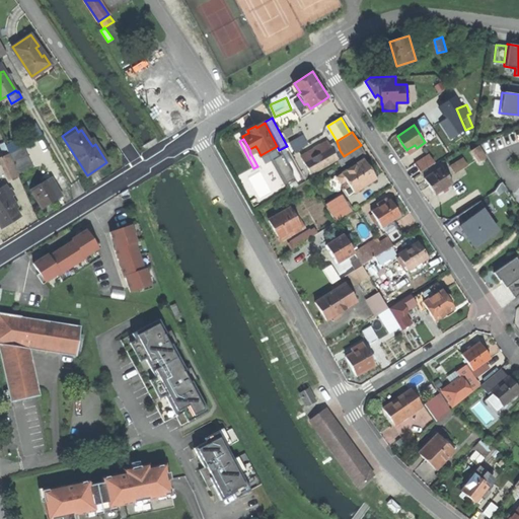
[(319,146),(323,152),(330,147),(327,142),(323,144),(319,146)]
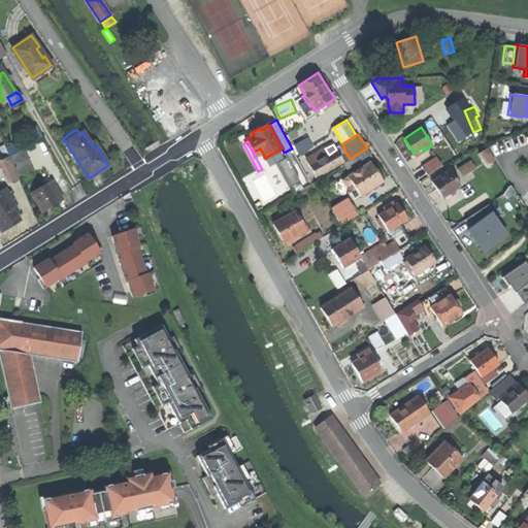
[(367,147),(350,159),(344,162),(348,168),(358,162),(359,164),(372,156),(367,147)]
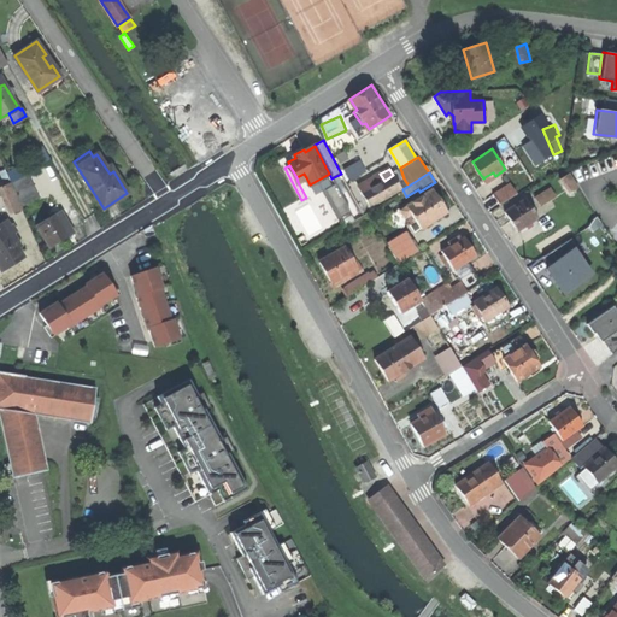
[(562,178),(571,192),(579,187),(570,172),(562,178)]
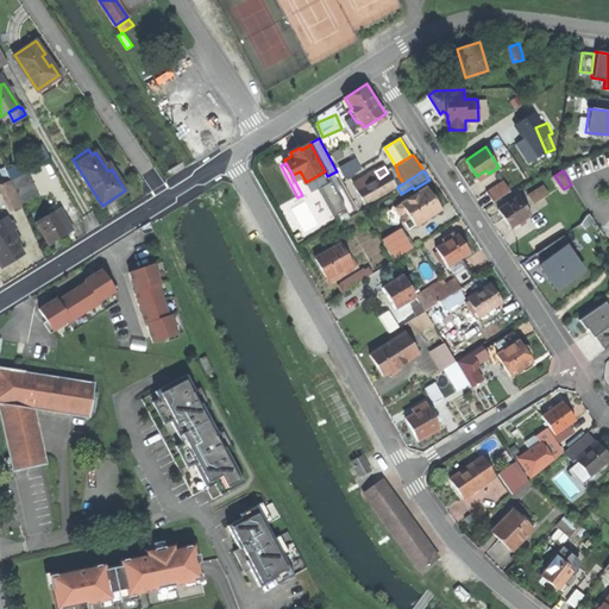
[(12,179),(18,192),(33,184),(29,171),(12,179)]
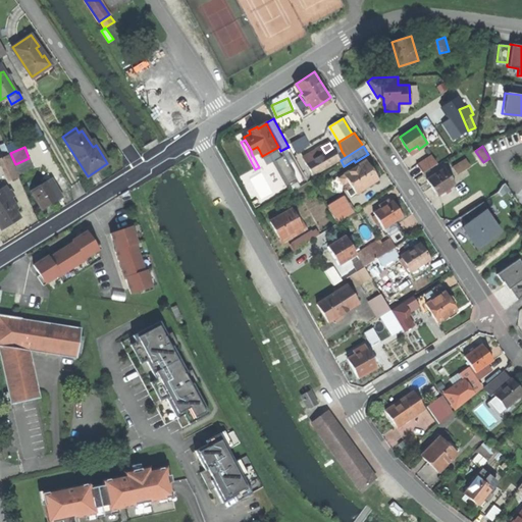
[(280,151),(278,147),(262,156),(259,150),(252,154),(259,167),(271,161),(283,155),(280,151)]
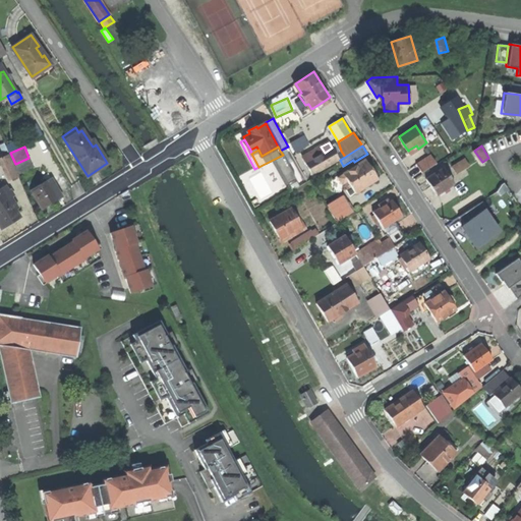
[(303,158),(306,163),(325,153),(321,147),(303,158)]
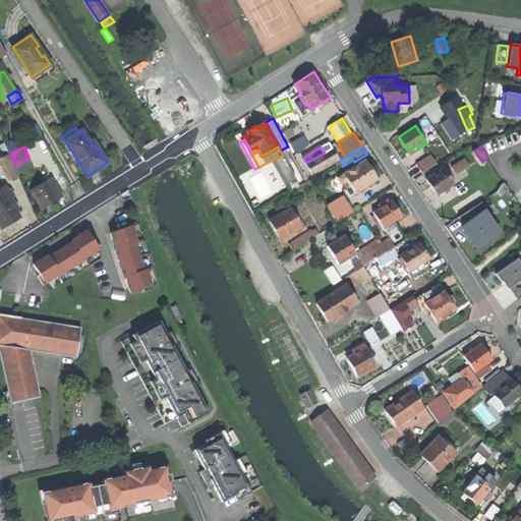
[(306,163),(313,174),(339,158),(336,154),(332,148),(325,153),(306,163)]
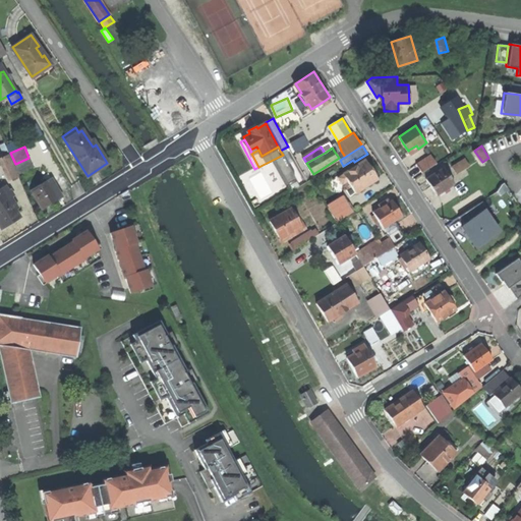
[(341,151),(336,154),(339,158),(340,160),(345,157),(341,151)]
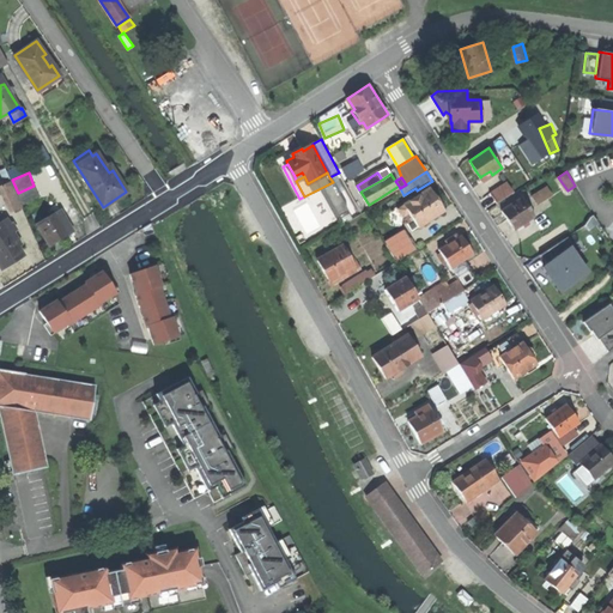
[(0,184),(12,211),(22,206),(11,181),(0,184)]
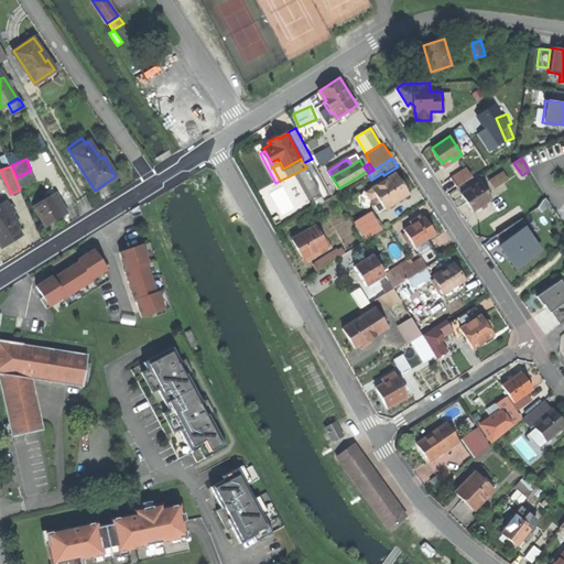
[(451,176),(456,186),(472,176),(466,166),(451,176)]
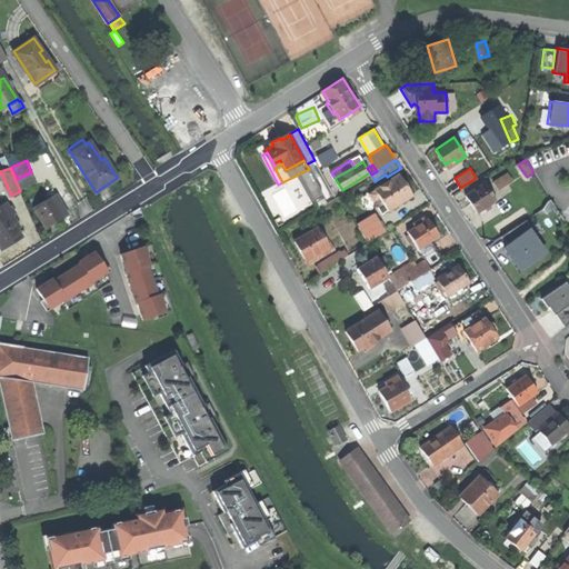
[(322,197),(309,169),(296,176),(310,202),(322,197)]
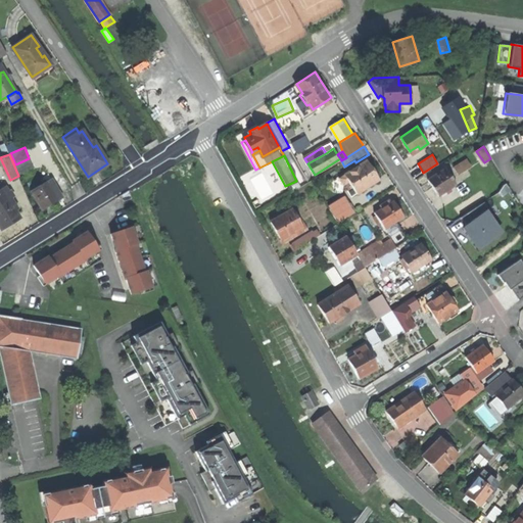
[(15,164),(19,175),(34,170),(29,158),(15,164)]
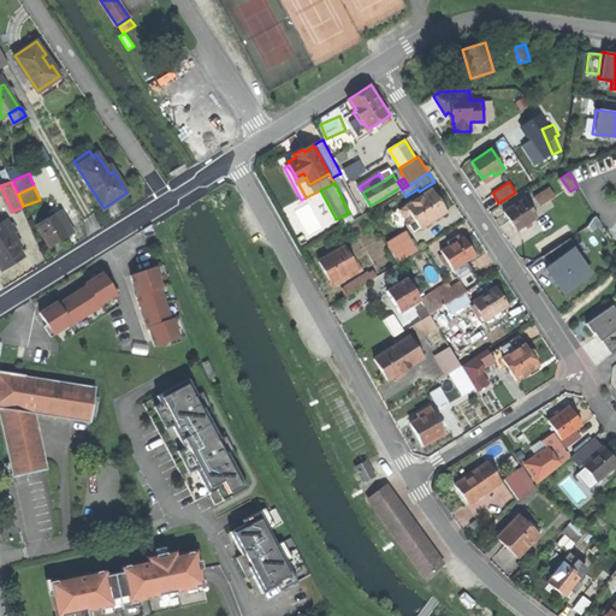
[(537,196),(542,203),(556,195),(551,187),(537,196)]
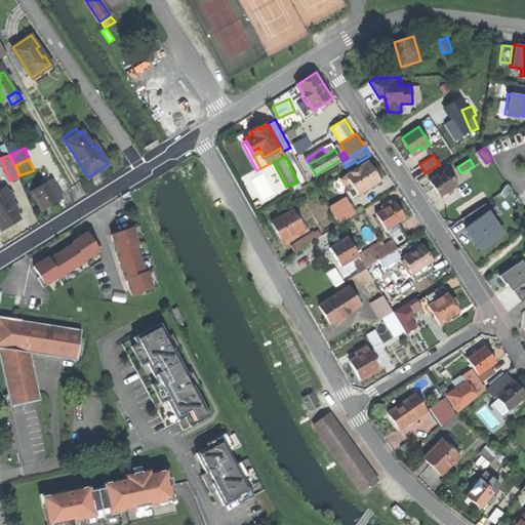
[(368,160),(341,177),(346,185),(352,180),(359,193),(380,179),(374,169),(368,160)]
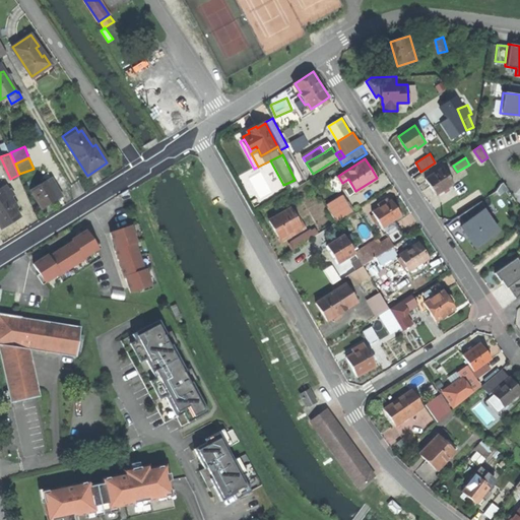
[(444,167),(427,178),(431,185),(437,194),(454,183),(444,167)]
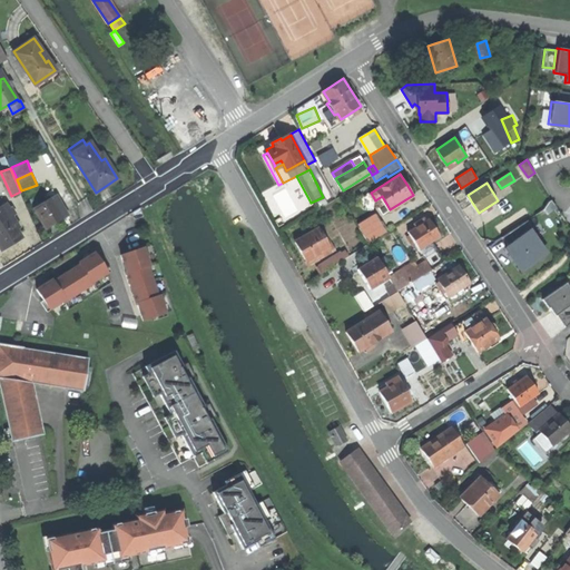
[(33,208),(46,227),(55,223),(64,217),(60,213),(64,210),(58,203),(60,202),(56,195),(33,208)]
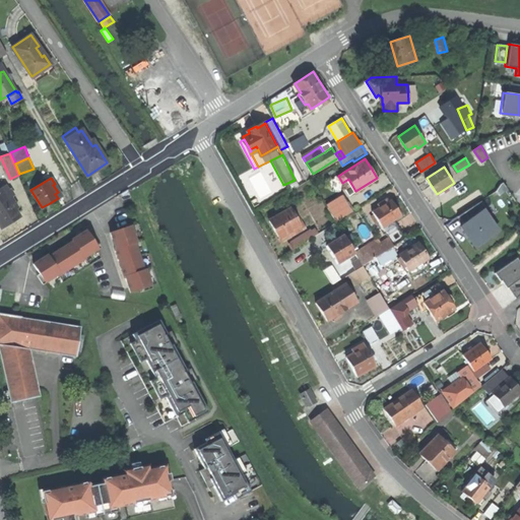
[(0,201),(7,197),(13,206),(16,204),(7,189),(2,189),(0,190),(0,201)]
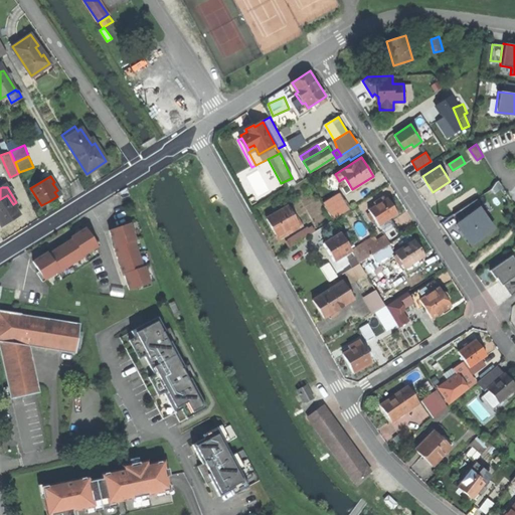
[(341,192),(324,203),(334,219),(351,208),(341,192)]
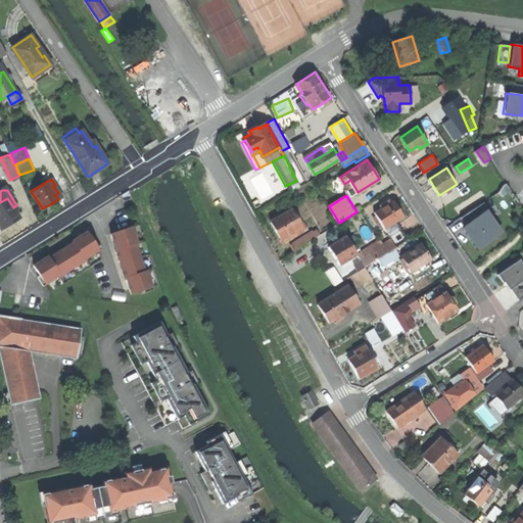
[(0,202),(0,227),(1,230),(11,223),(20,218),(15,211),(13,207),(7,198),(0,202)]
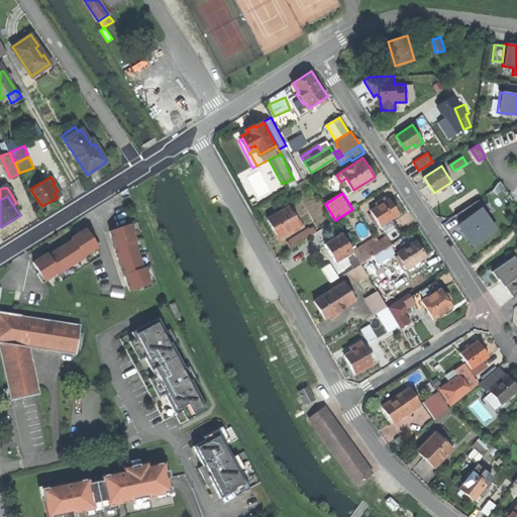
[(390,198),(371,210),(381,225),(393,218),(400,213),(394,204),(390,198)]
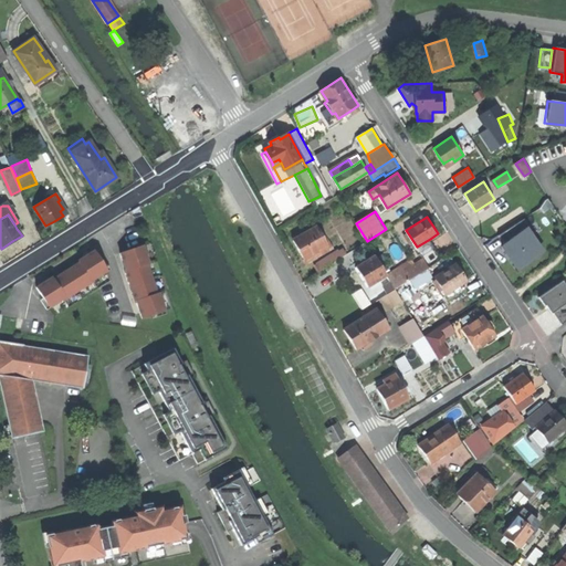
[(299,248),(304,258),(315,251),(326,245),(328,244),(317,226),(294,238),(299,248)]
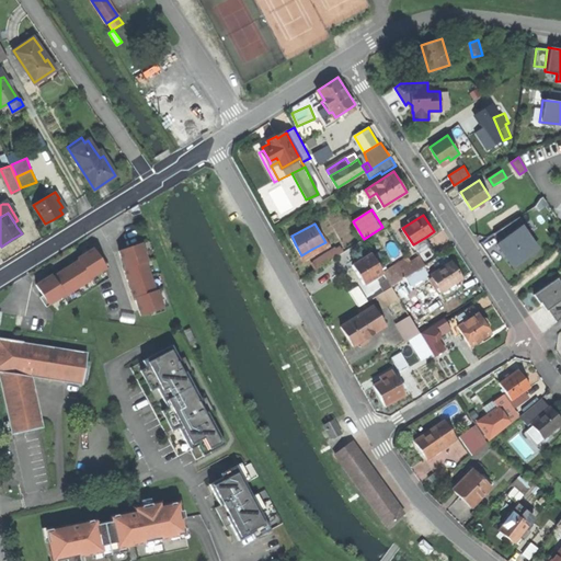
[(518,225),(491,244),(508,268),(536,249),(518,225)]
